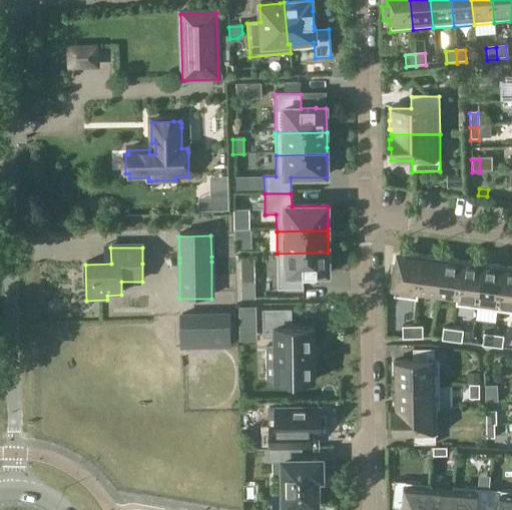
[(328,252),(277,253),(277,291),(303,291),(303,277),(318,277),(318,276),(328,276),(328,252)]
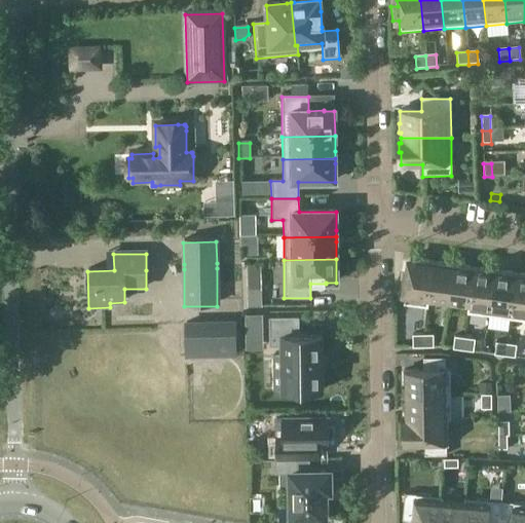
[(405,294),(403,306),(427,309),(428,301),(427,301),(433,263),(409,260),(407,278),(400,277),(399,293),(405,294)]
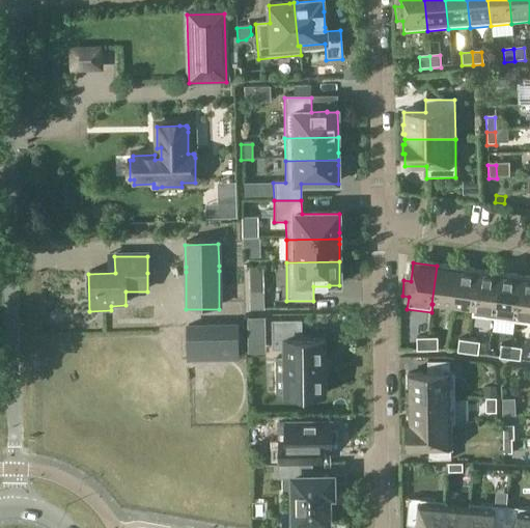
[(452,307),(457,269),(437,266),(431,304),(433,304),(452,307)]
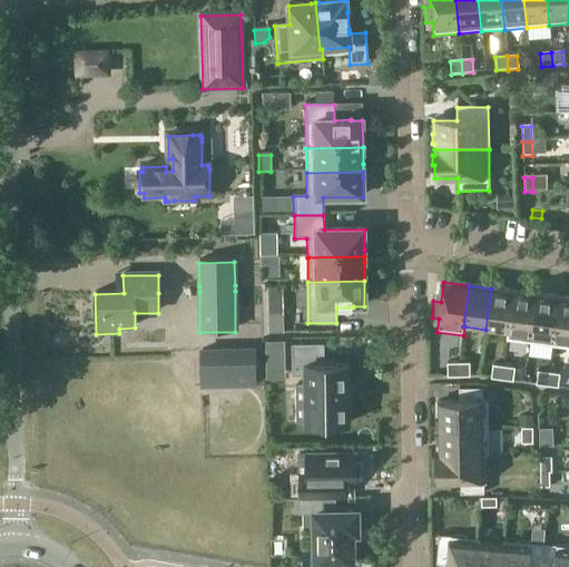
[(508,333),(513,292),(491,289),(486,330),(507,332),(508,333)]
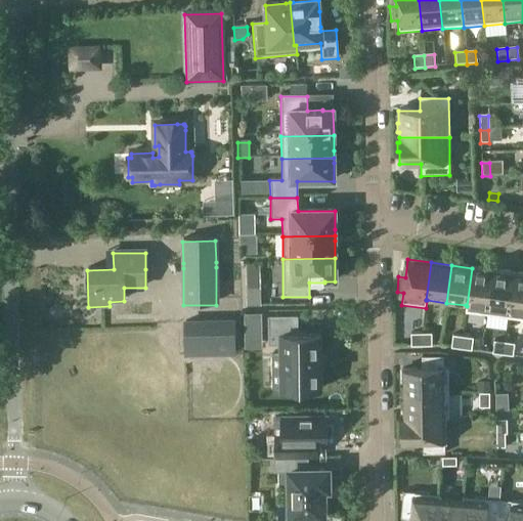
[(487,316),(493,271),(472,268),(467,306),(466,305),(465,313),(487,316)]
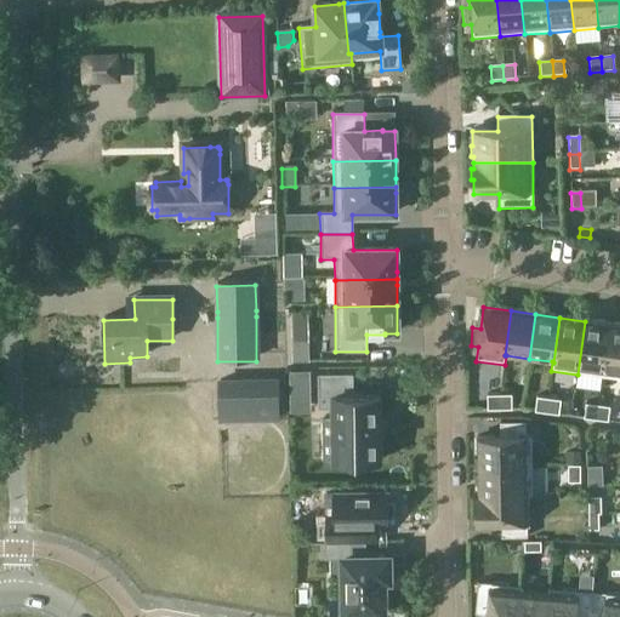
[(578,375),(575,389),(599,393),(602,378),(609,324),(585,321),(578,375)]
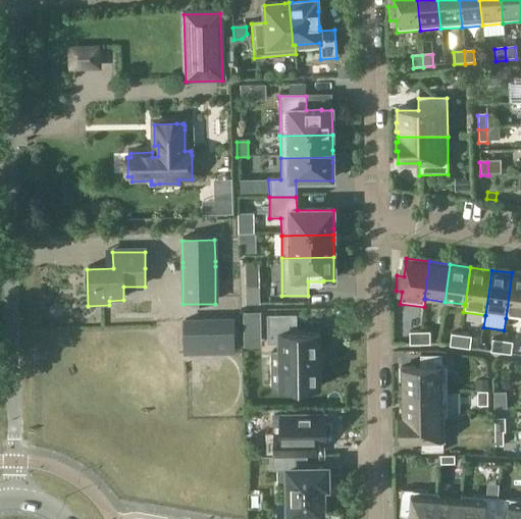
[(506,318),(520,320),(520,273),(512,272),(506,318)]
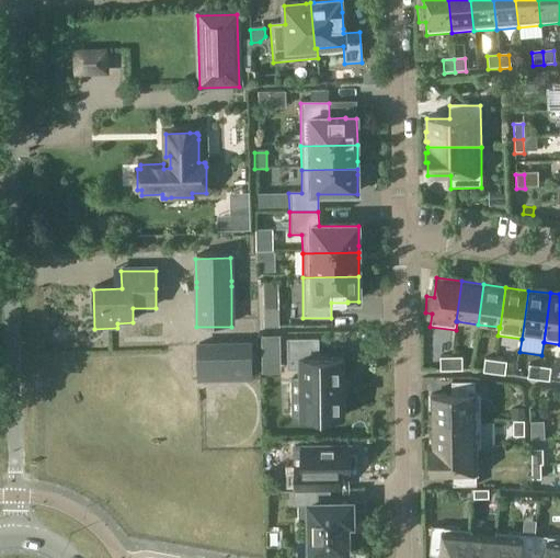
[(264,312),(264,329),(276,329),(276,311),(264,312)]
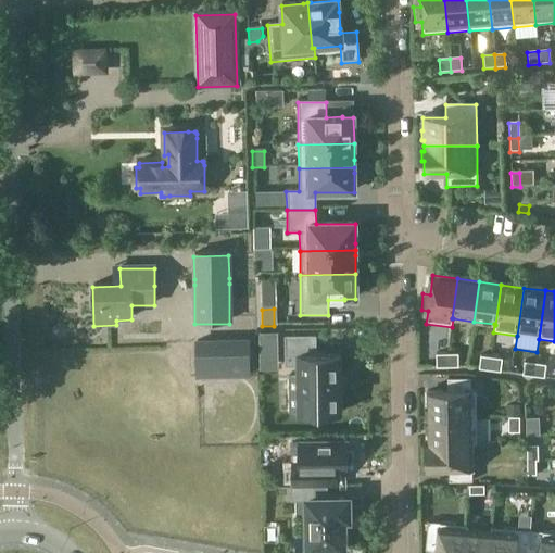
[(315,338),(285,338),(285,368),(298,368),(299,377),(288,378),(289,414),(299,413),(299,416),(340,415),(339,356),(315,356),(315,338)]
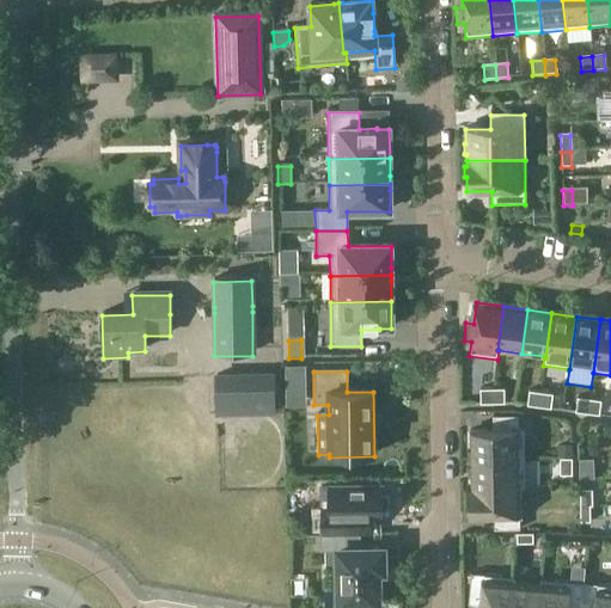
[(275,415),(274,376),(215,378),(217,416),(275,415)]
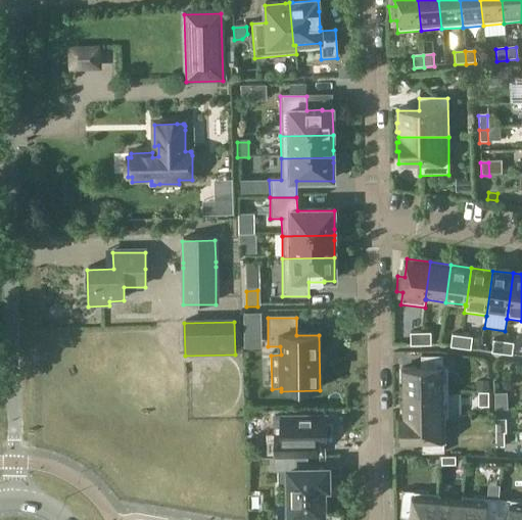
[(410,334),(410,346),(420,346),(420,334),(410,334)]
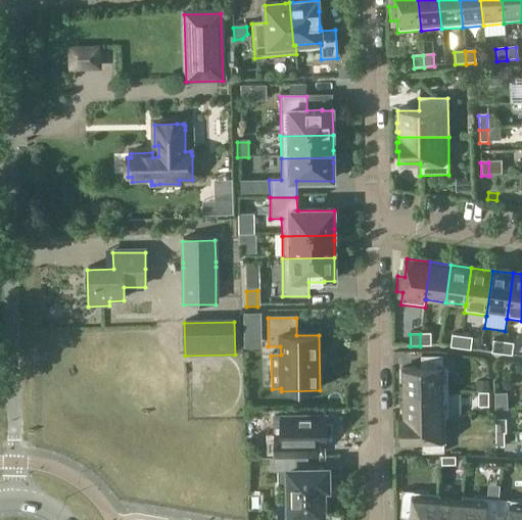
[(420,346),(430,346),(430,334),(420,334),(420,346)]
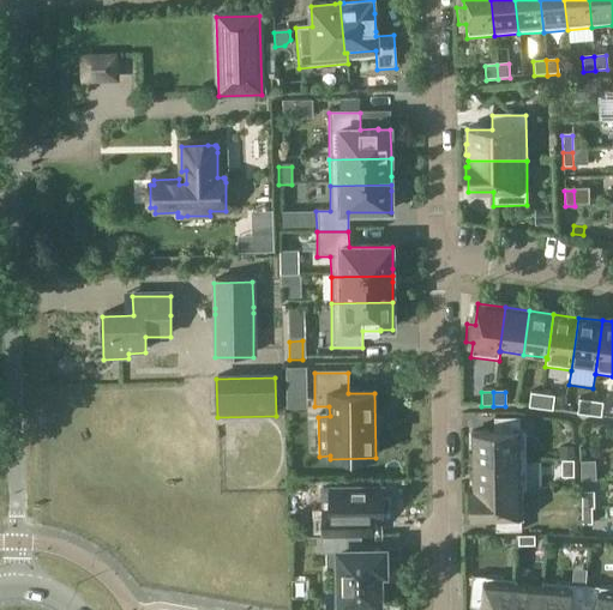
[(530,394),(528,409),(540,410),(542,396),(530,394)]
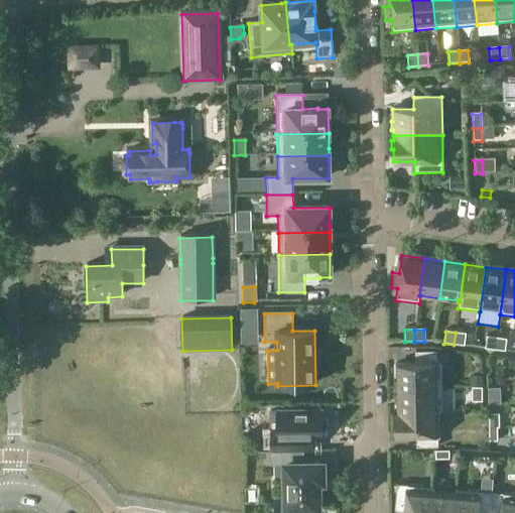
[(456,333),(454,345),(464,346),(466,335),(456,333)]
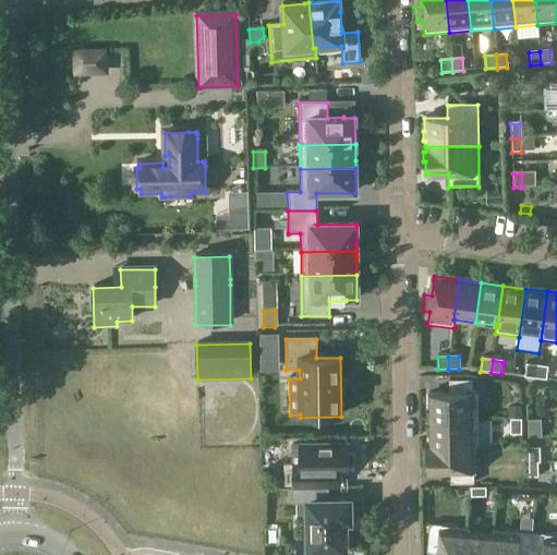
[(525,364),(524,377),(535,379),(536,366),(525,364)]
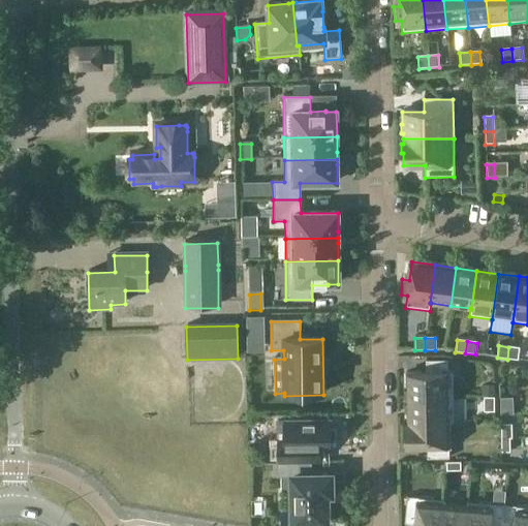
[(507,360),(518,361),(519,348),(508,347),(507,360)]
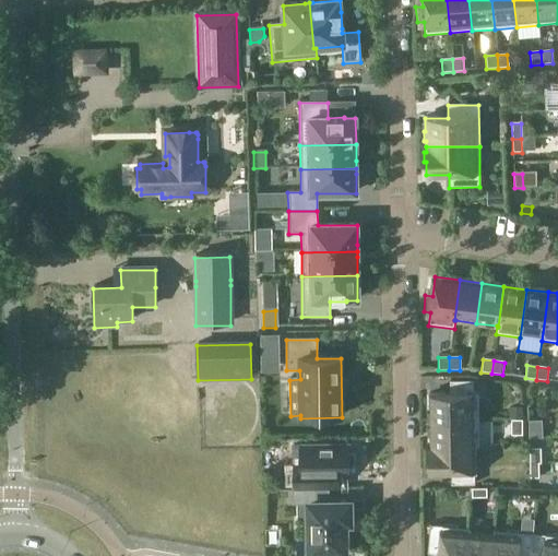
[(478,422),(477,394),(473,395),(472,382),(449,382),(449,395),(428,395),(428,410),(427,410),(427,420),(428,420),(429,423),(478,422)]
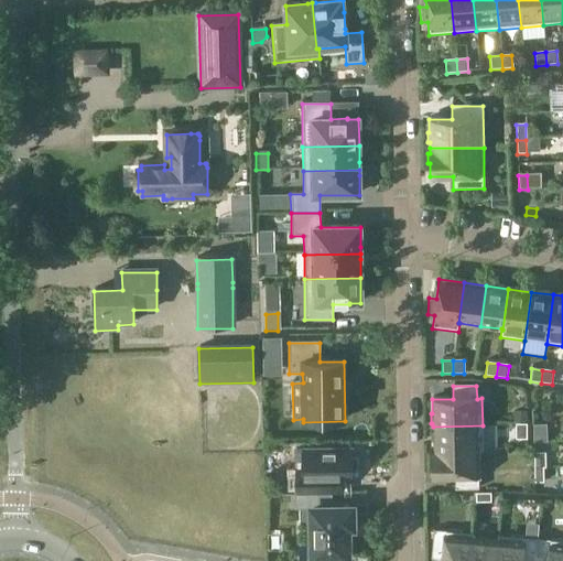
[(527,414),(512,414),(512,425),(517,425),(527,425),(527,414)]
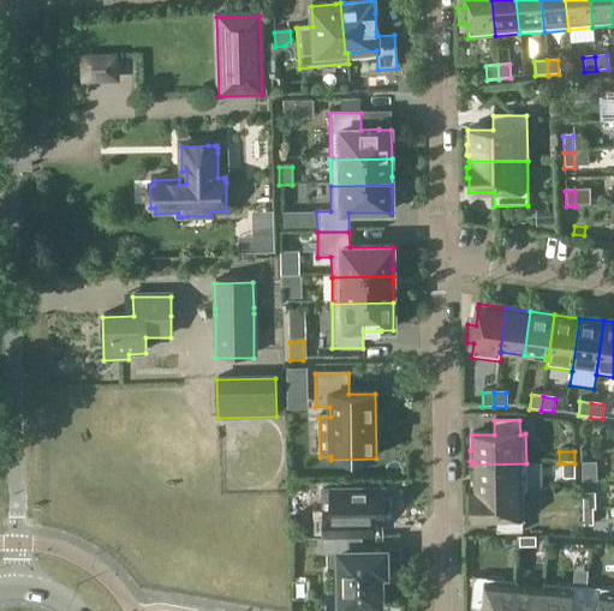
[(526,463),(472,465),(472,478),(470,478),(470,489),(472,489),(472,491),(526,491),(526,463)]
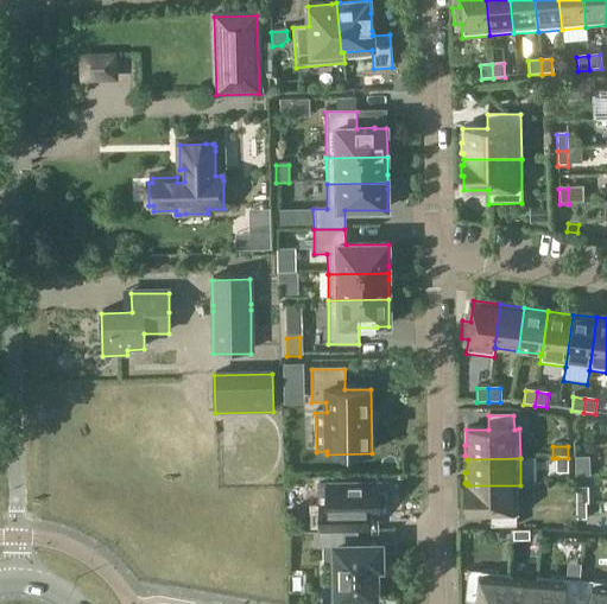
[(557,458),(557,475),(568,475),(568,458),(557,458)]
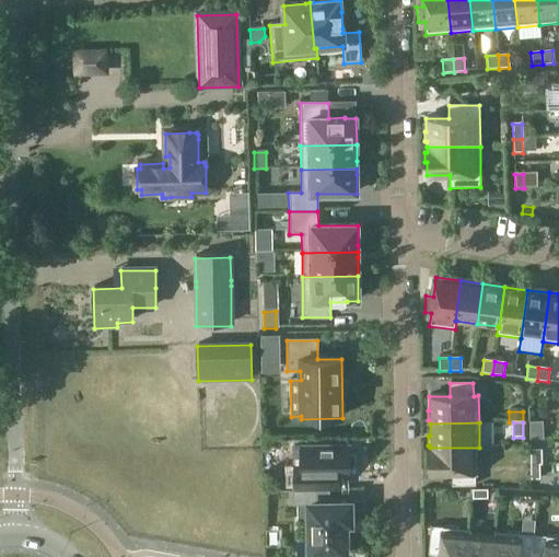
[(349,448),(293,448),(294,492),(328,491),(333,491),(338,491),(338,478),(350,478),(349,468),(354,468),(353,456),(349,456),(349,448)]
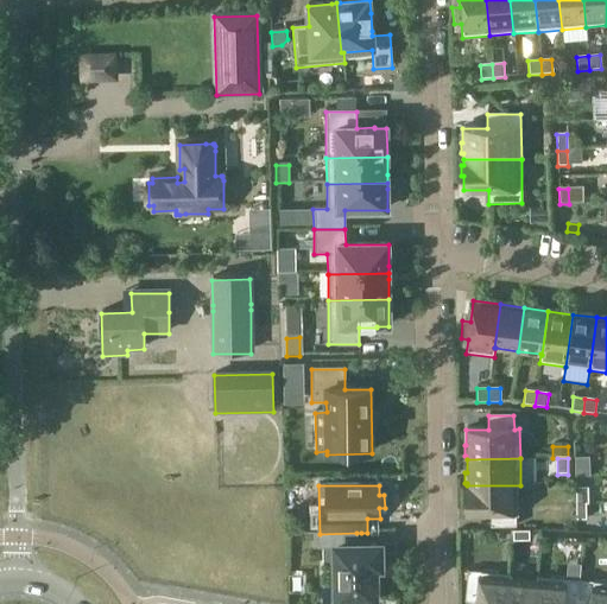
[(520,485),(467,485),(467,489),(465,489),(466,500),(467,500),(467,515),(491,515),(491,528),(516,528),(516,487),(520,487),(520,485)]
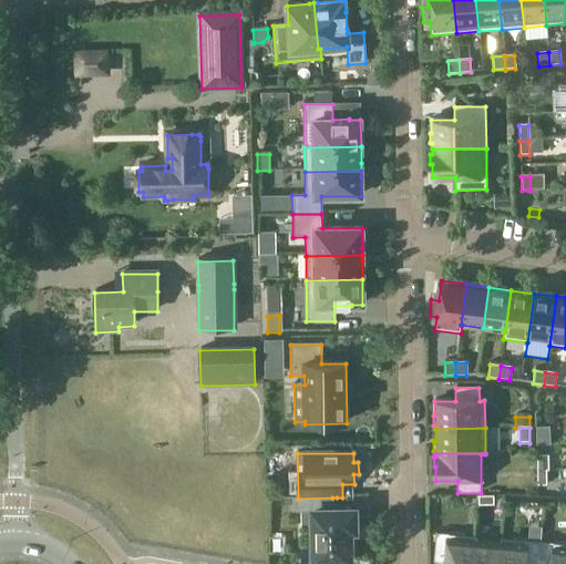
[(546,457),(536,457),(537,471),(547,471),(546,457)]
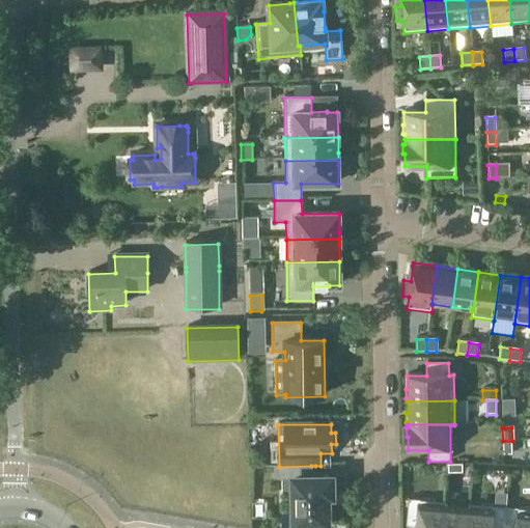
[(503,441),(503,455),(512,455),(512,441),(503,441)]
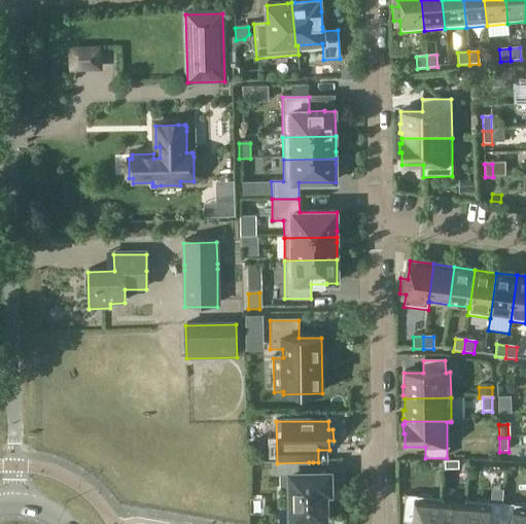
[(445,472),(458,470),(458,461),(445,462),(445,472)]
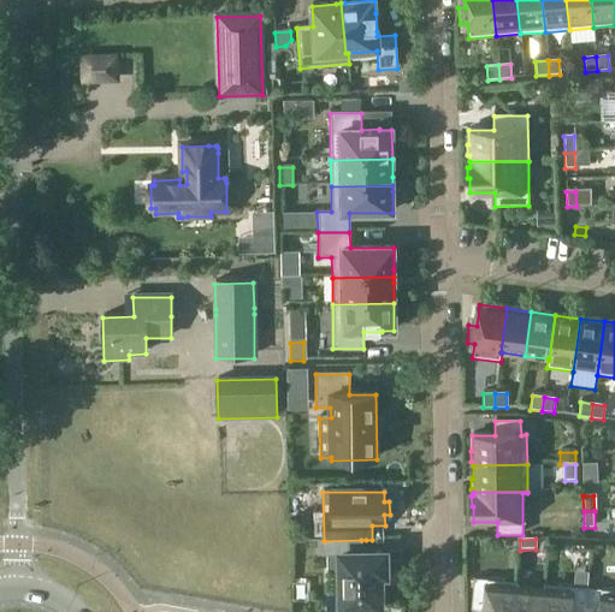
[(324,541),(321,541),(321,557),(339,557),(341,608),(380,608),(379,577),(385,576),(385,554),(362,554),(361,540),(324,541)]
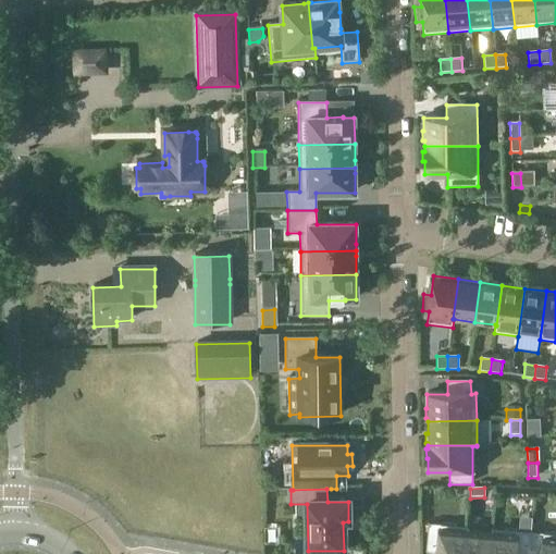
[(468,528),(428,525),(425,553),(465,553),(467,533),(468,533),(468,528)]
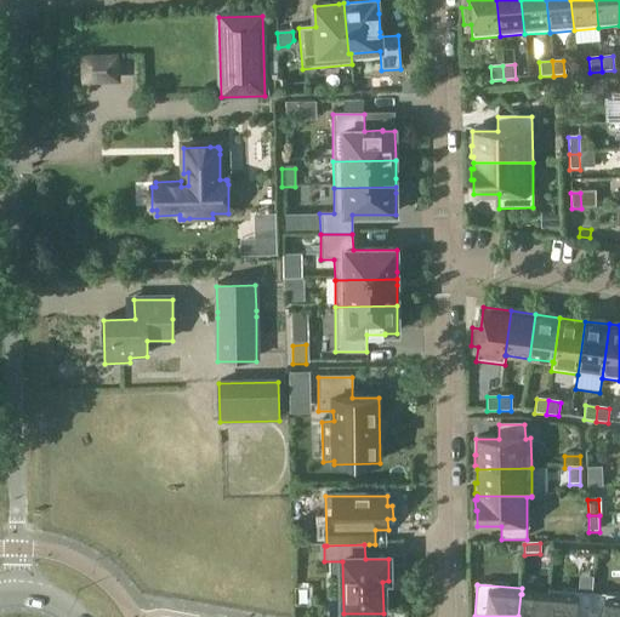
[(589,616),(592,594),(547,590),(547,596),(549,596),(545,616),(589,616)]
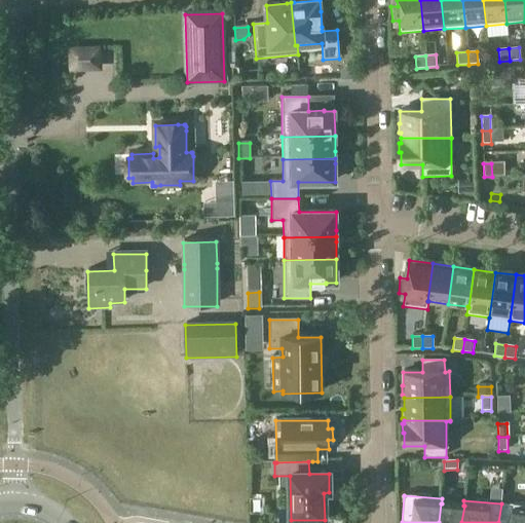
[(441,503),(439,522),(461,522),(464,506),(463,506),(442,503),(441,503)]
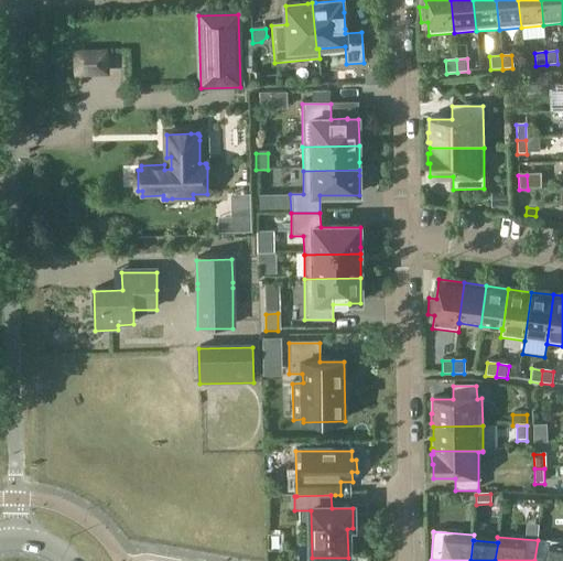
[(562,560),(562,542),(538,540),(534,560),(562,560)]
